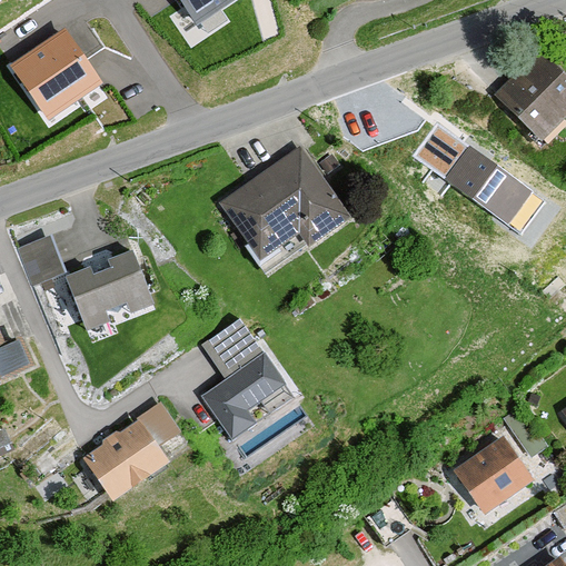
[(249,1),(248,0),(180,0),(201,32),(249,1)]
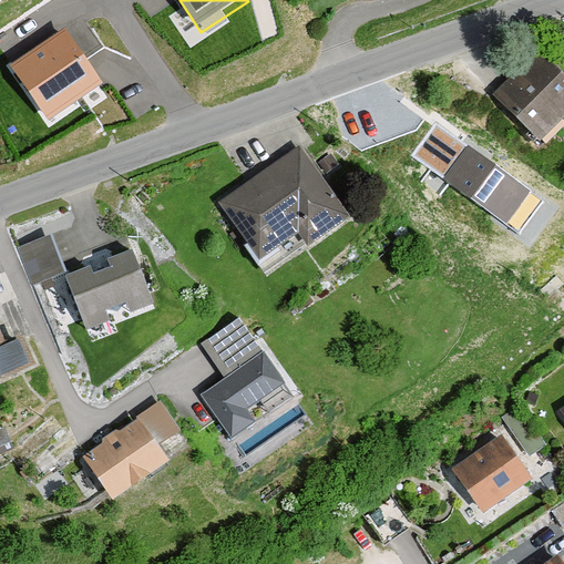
[(103,92),(68,39),(17,72),(52,125),(103,92)]
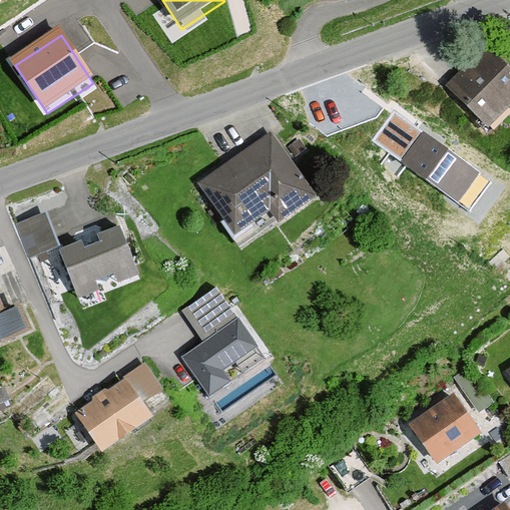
[(509,65),(487,43),(447,84),(487,123),(509,99),(509,65)]
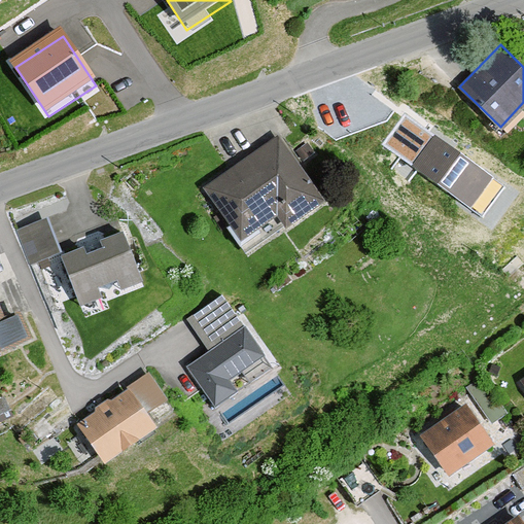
[(507,189),(405,118),(385,149),(483,220),(507,189)]
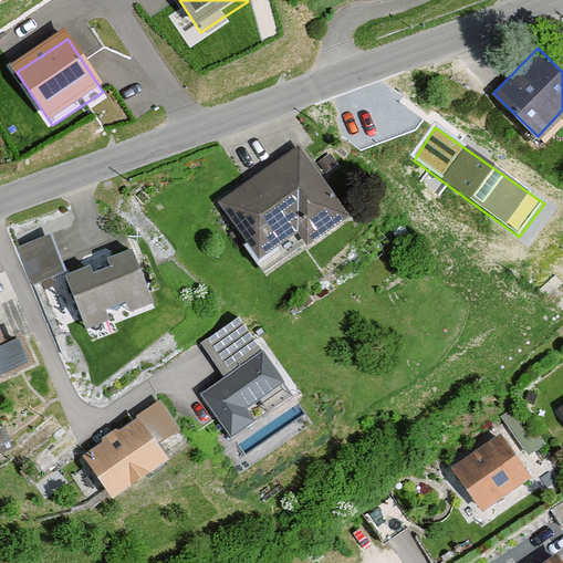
[(347,211),(300,145),(218,201),(256,257),(295,229),(304,241),(347,211)]
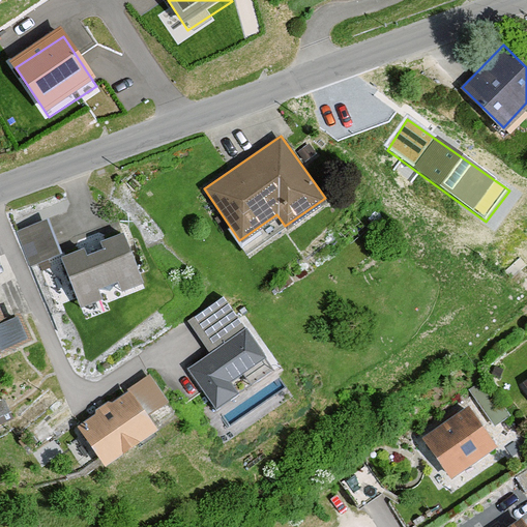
[(60,255),(46,218),(17,230),(31,266),(60,255)]
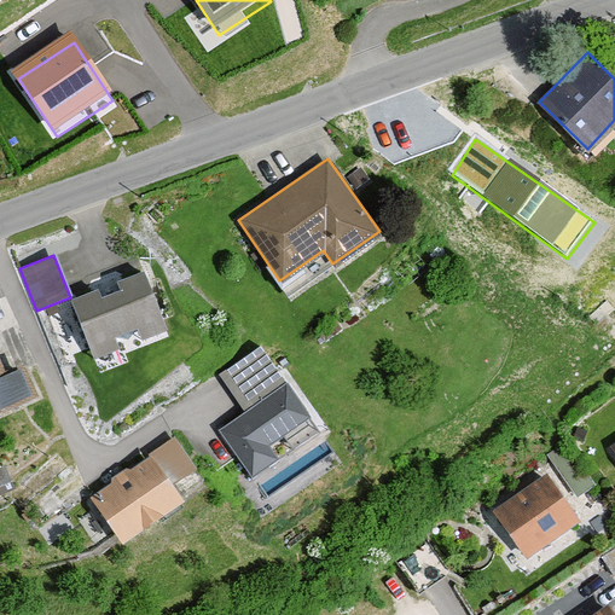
[(167,329),(143,268),(70,297),(96,358),(117,349),(111,335),(135,326),(140,340),(167,329)]
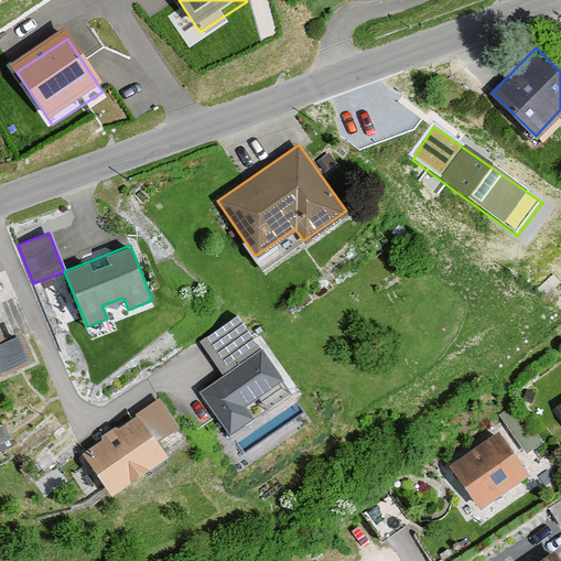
[(260,347),(236,315),(200,342),(224,374),(260,347)]
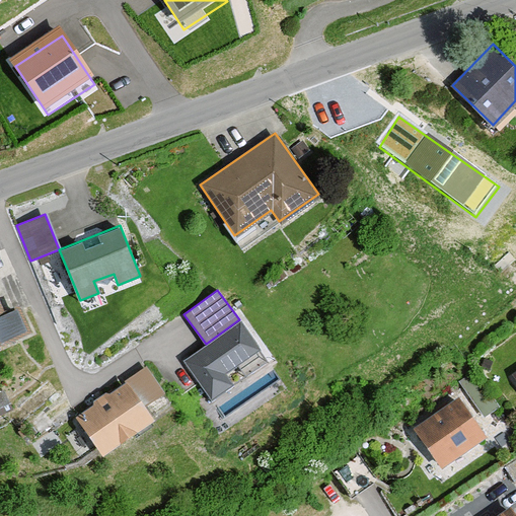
[(0,343),(25,332),(13,303),(0,309),(0,343)]
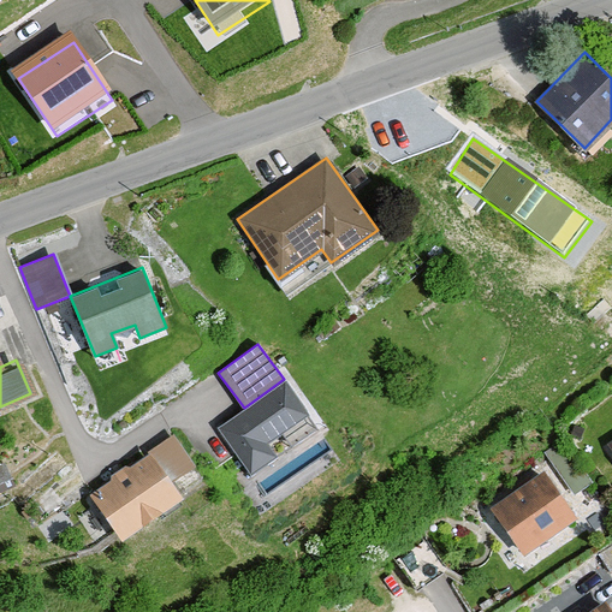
[(307,411),(284,379),(244,408),(217,428),(249,471),(274,453),(266,441),(307,411)]
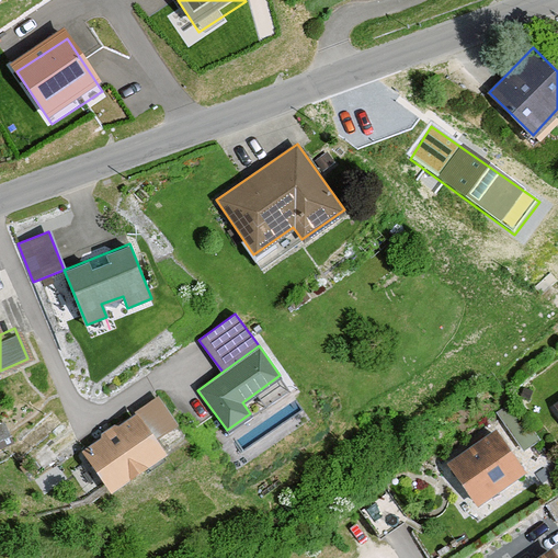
[(289,378),(251,399),(257,410),(295,389),(289,378)]
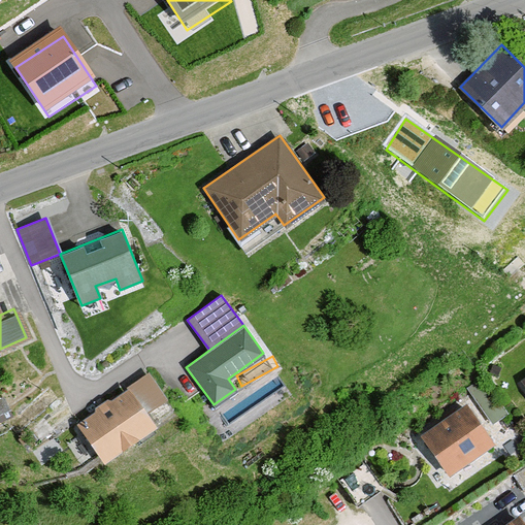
[(167,399),(149,372),(128,388),(146,414),(167,399)]
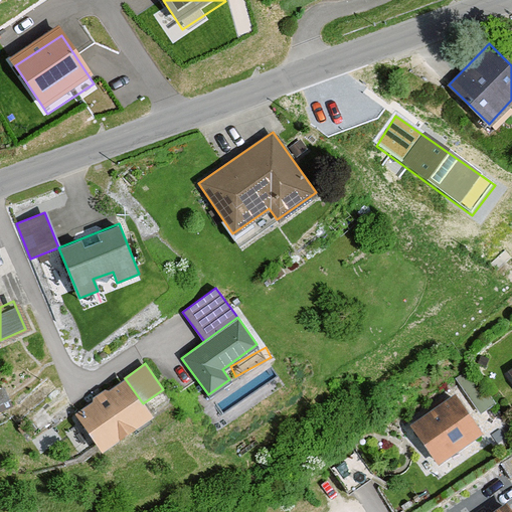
[(143,403),(125,378),(72,414),(100,452),(151,415),(143,403)]
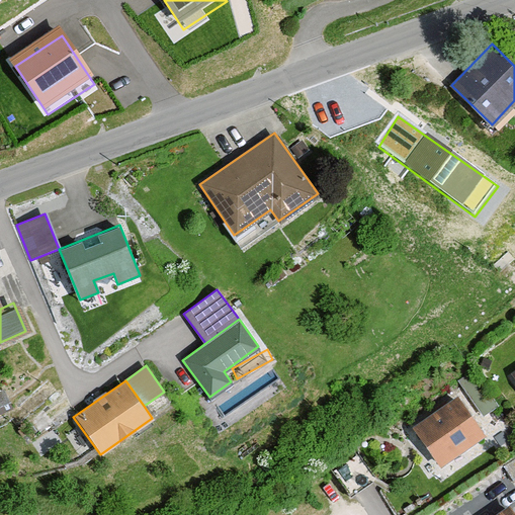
[(486,434),(457,395),(412,427),(440,466),(486,434)]
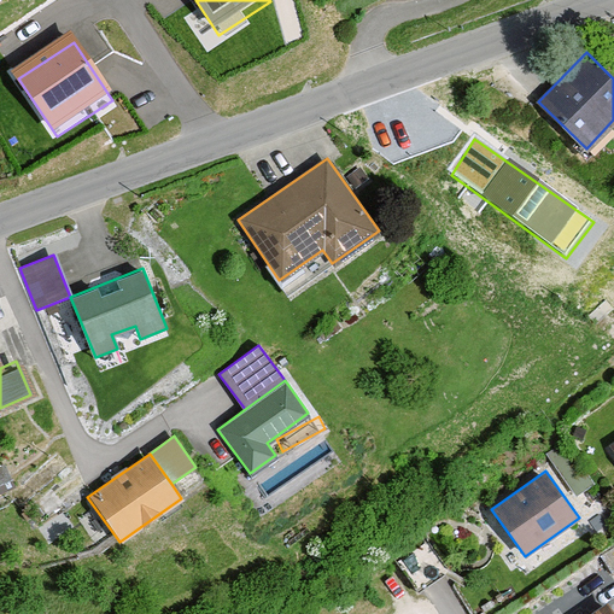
[(613,610),(608,602),(590,613),(613,613),(613,610)]
